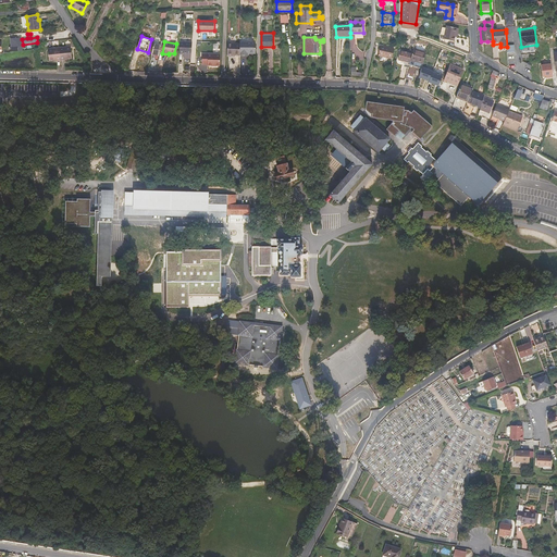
[(184,58),(192,58),(192,53),(193,42),(180,41),(180,53),(184,53),(184,58)]
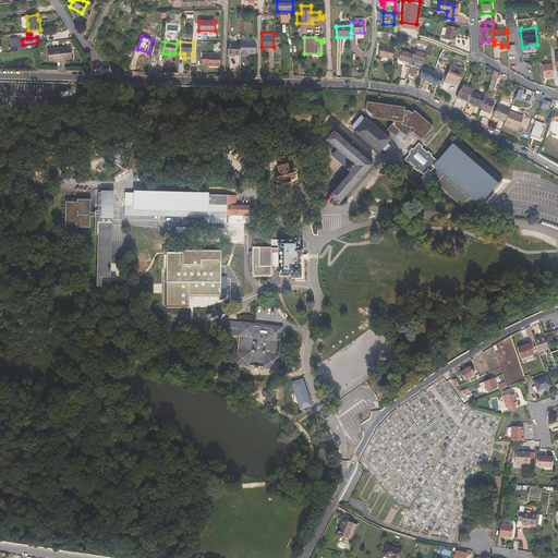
[(256,41),(240,41),(240,44),(240,55),(249,56),(249,53),(256,53),(256,41)]
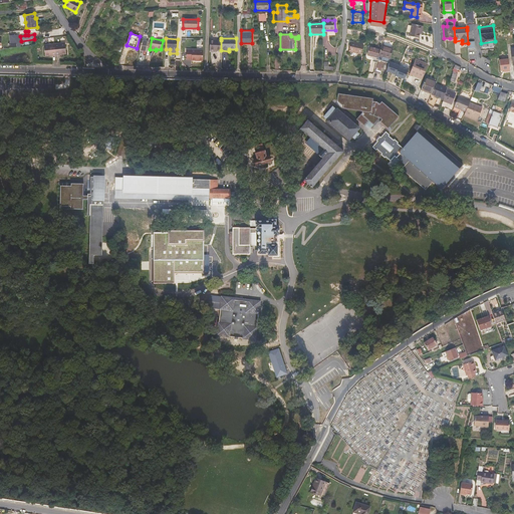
[(147,51),(149,42),(143,40),(140,49),(147,51)]
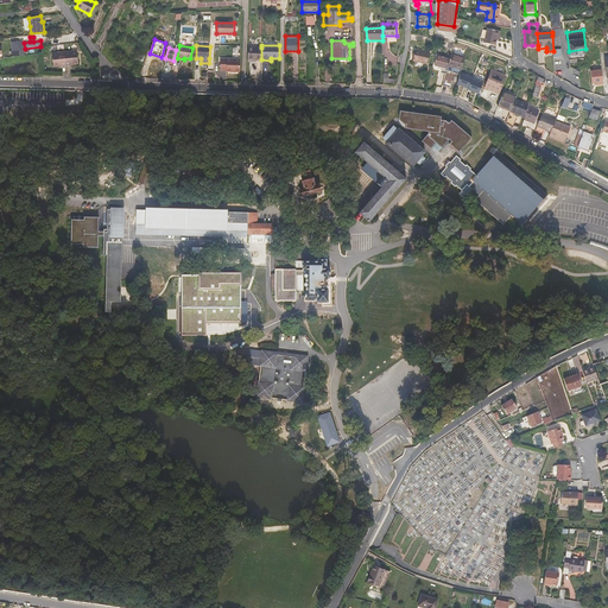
[(248,48),(248,59),(261,59),(261,48),(248,48)]
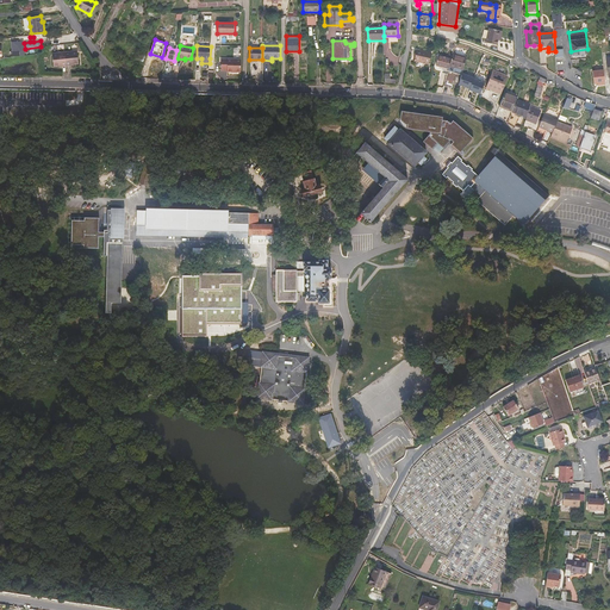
[(414,61),(429,64),(431,54),(417,50),(414,61)]
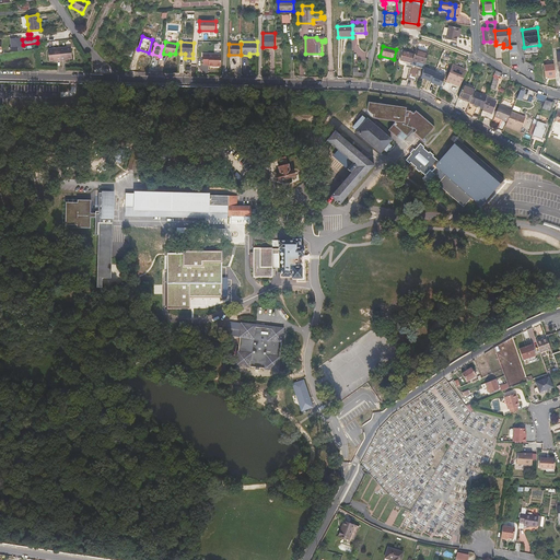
[(49,61),(72,58),(71,48),(67,49),(67,47),(53,49),(54,51),(48,51),(49,61)]
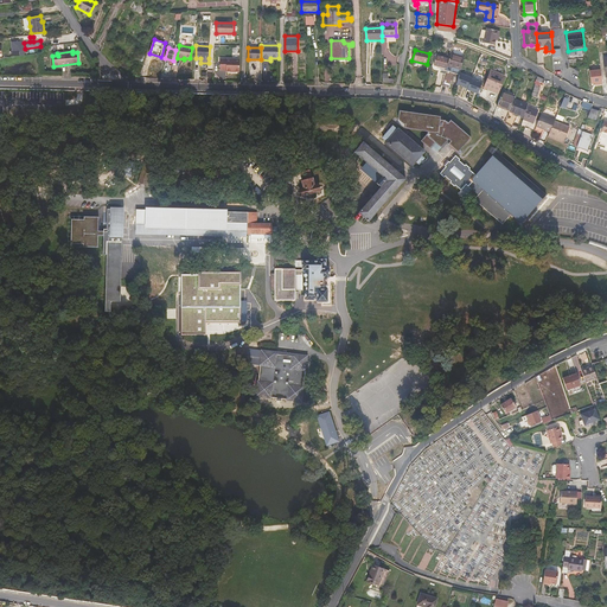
[(460,70),(464,57),(449,53),(448,59),(446,69),(442,85),(451,88),(457,69),(460,70)]
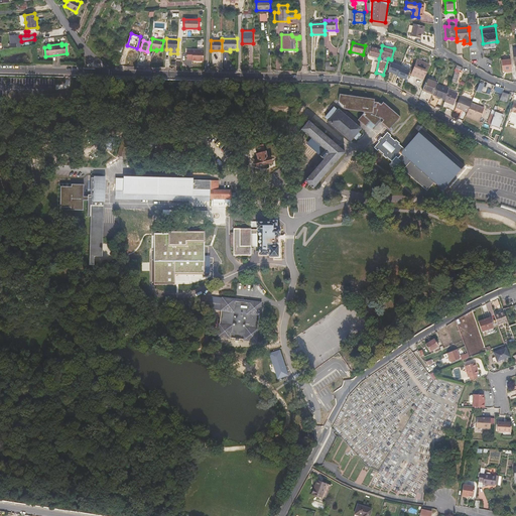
[(370,48),(368,55),(379,58),(381,50),(370,48)]
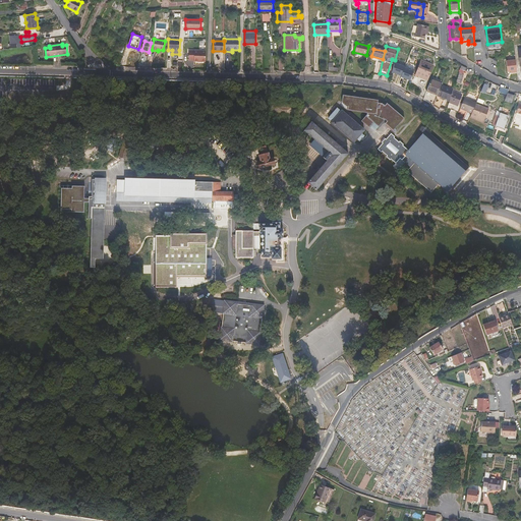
[(206,50),(189,50),(188,60),(194,60),(194,61),(206,61),(206,50)]
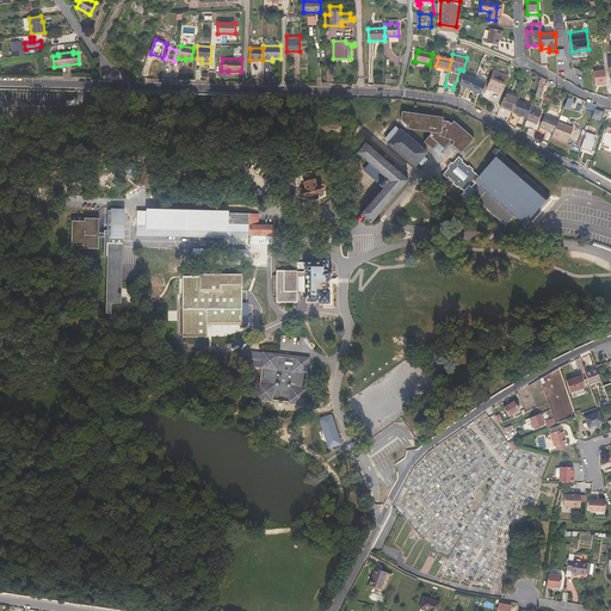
[(605,71),(593,72),(596,85),(599,85),(602,84),(602,86),(606,85),(605,71)]
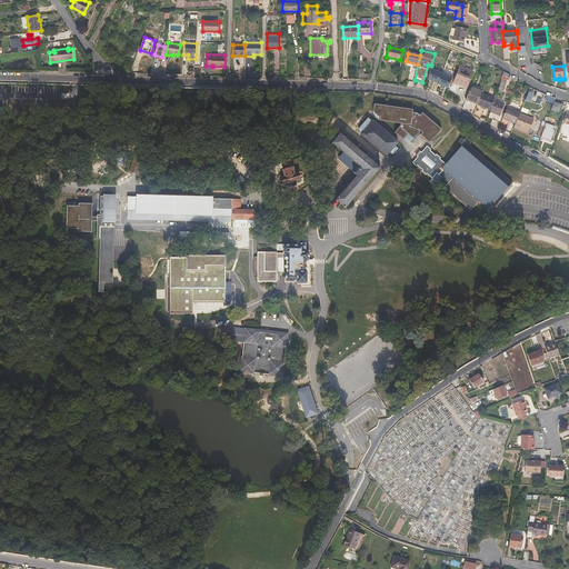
[(467,87),(473,71),(460,67),(453,82),(467,87)]
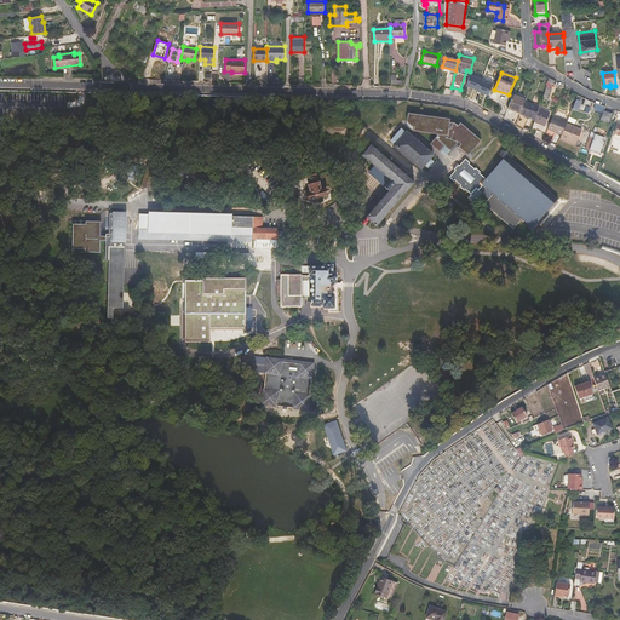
[(391,74),(391,84),(402,85),(403,80),(397,80),(397,75),(391,74)]
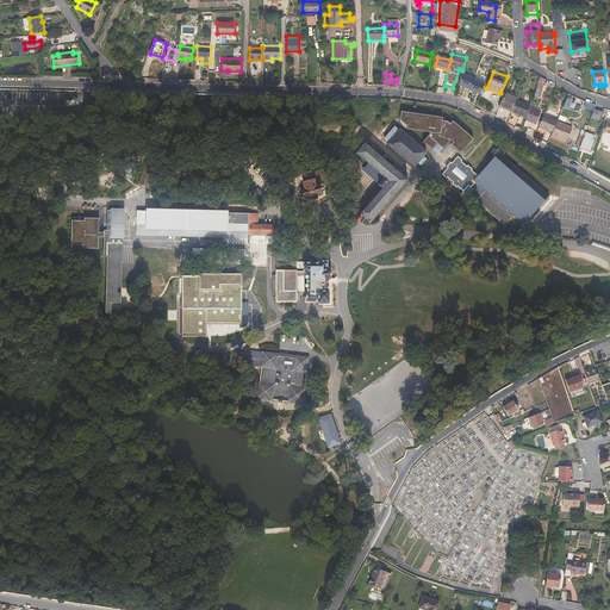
[(474,78),(462,74),(459,85),(470,89),(473,79),(474,78)]
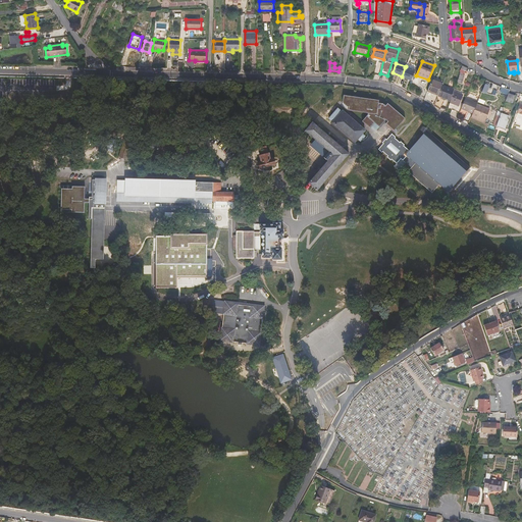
[(415,71),(405,67),(402,76),(402,77),(411,81),(415,71)]
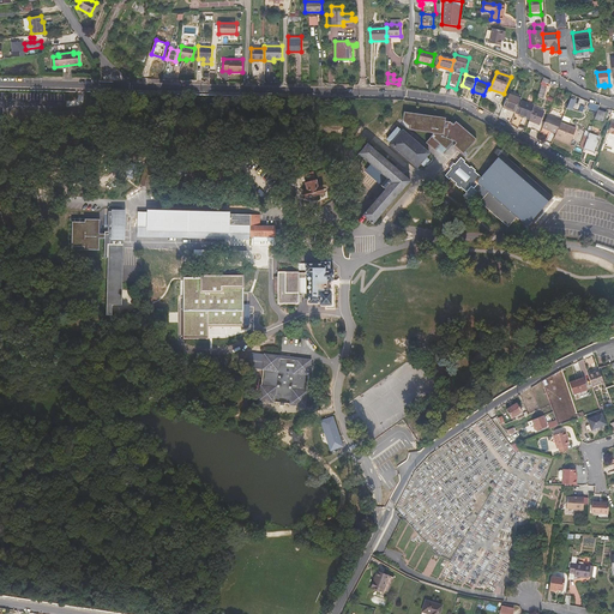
[(509,94),(503,107),(516,112),(521,100),(521,98),(509,94)]
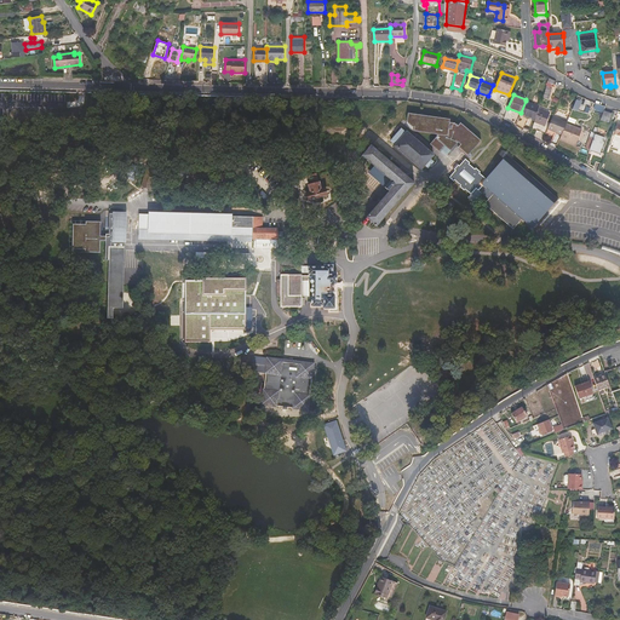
[(521,113),(521,114),(535,120),(539,109),(539,107),(526,101),(521,113)]
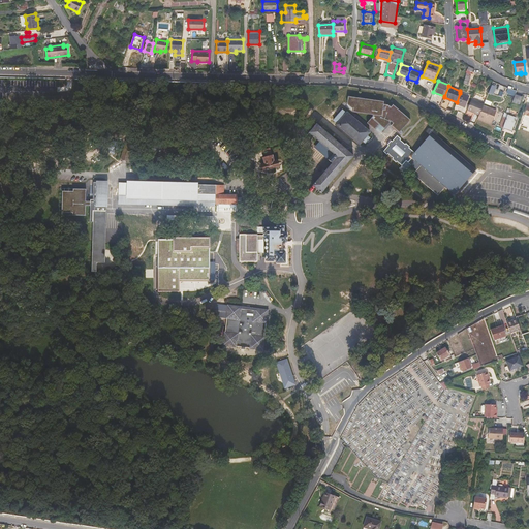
[(308,118),(328,98),(322,93),(303,113),(308,118)]
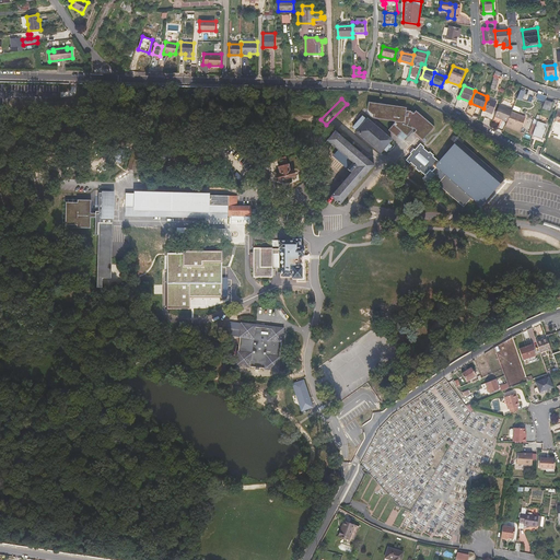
[(491,114),(497,102),(487,98),(483,108),(482,109),(491,114)]
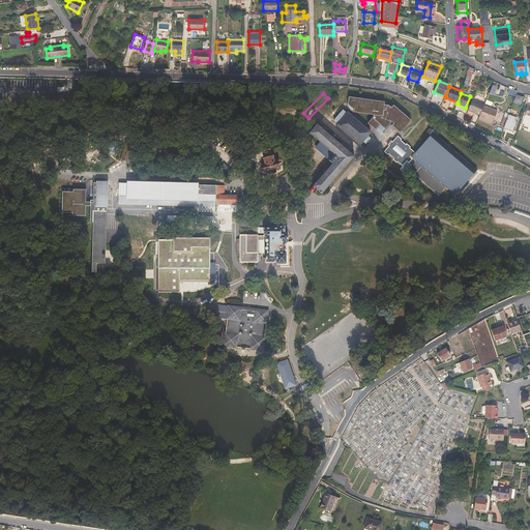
[(437,105),(440,96),(434,94),(431,101),(437,105)]
